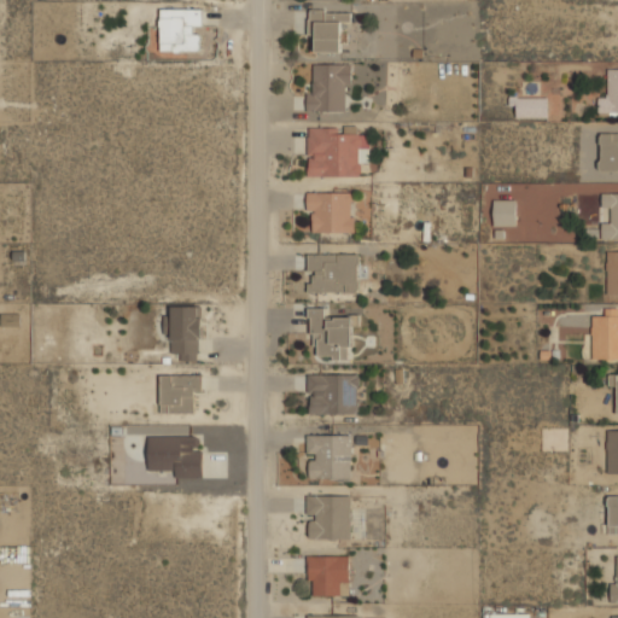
[(202,7),(161,7),(161,52),(202,52),(202,7)]
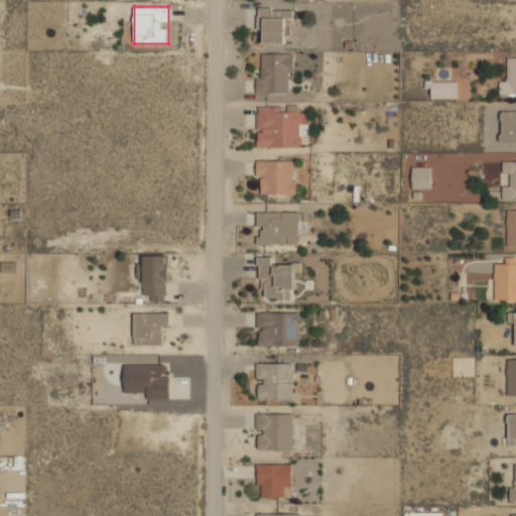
[(258,42),(292,43),(293,8),(258,8),(258,42)]
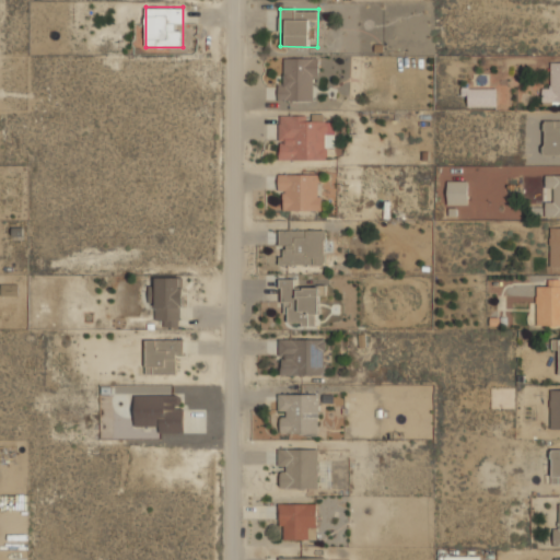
[(318,57),(279,57),(279,101),(318,101),(318,57)]
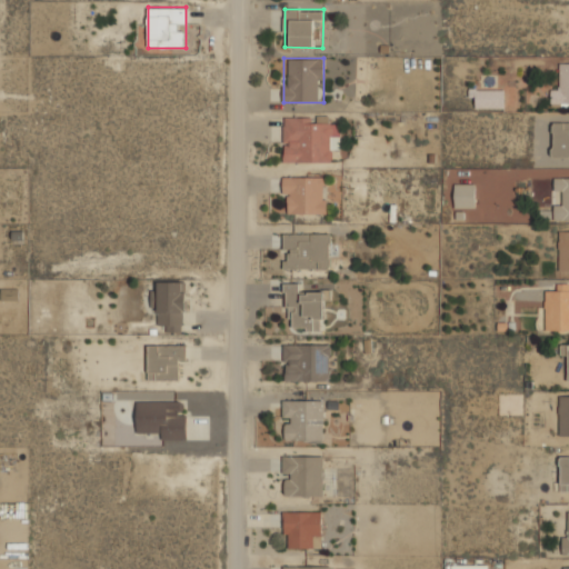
[(568,103),(568,62),(560,62),(560,87),(551,87),(551,103),(568,103)]
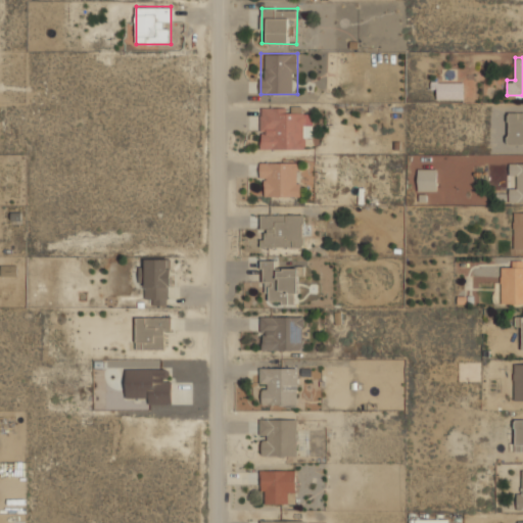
[(464,99),(464,81),(436,81),(436,99),(464,99)]
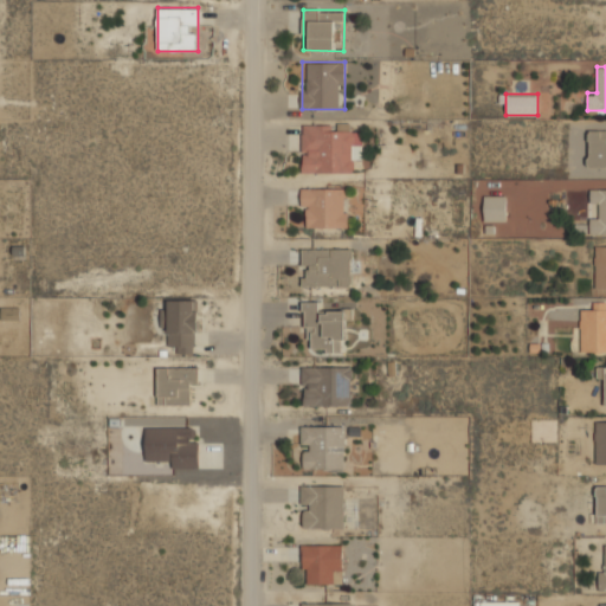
[(302,173),(353,173),(353,160),(363,160),(363,133),(352,133),(352,122),(302,122),(302,173)]
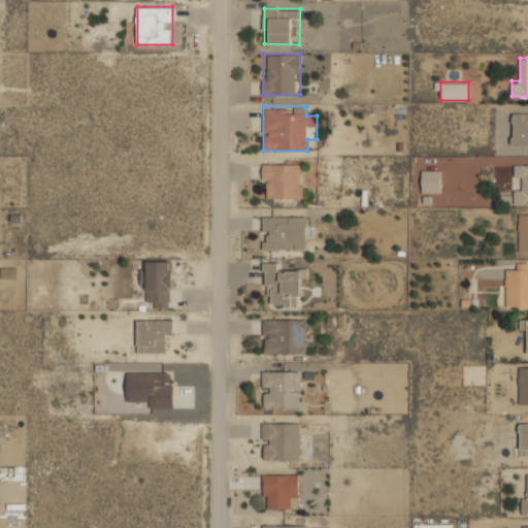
[(527,145),(527,112),(512,112),(512,145),(527,145)]
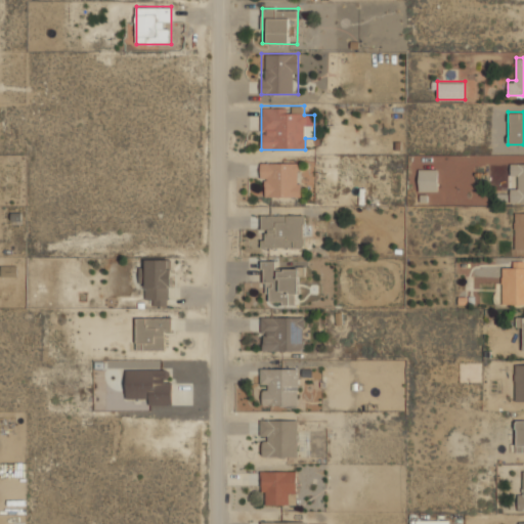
[(301,197),(301,162),(261,162),(261,197),(301,197)]
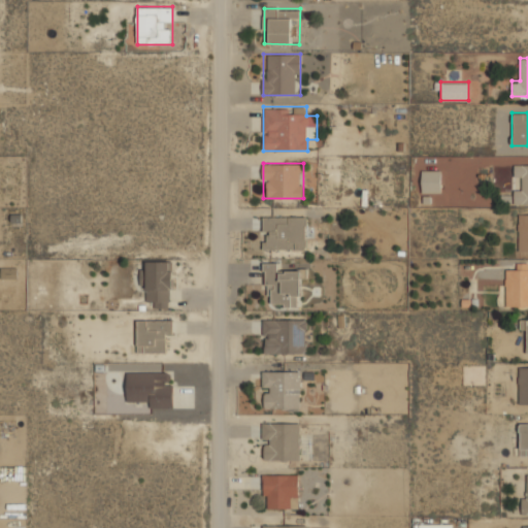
[(527,163),(515,164),(515,180),(515,205),(527,205),(527,163)]
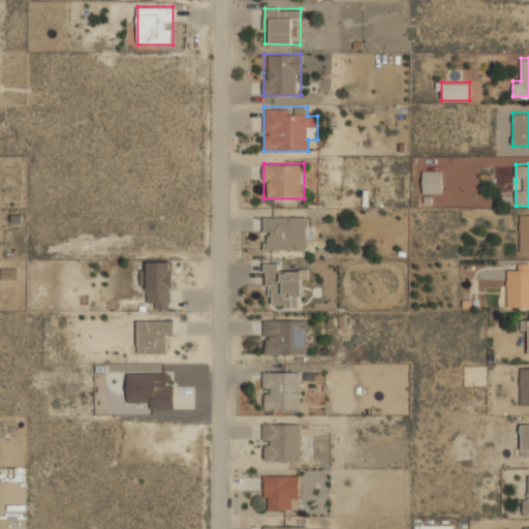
[(442,192),(442,170),(423,169),(423,192),(442,192)]
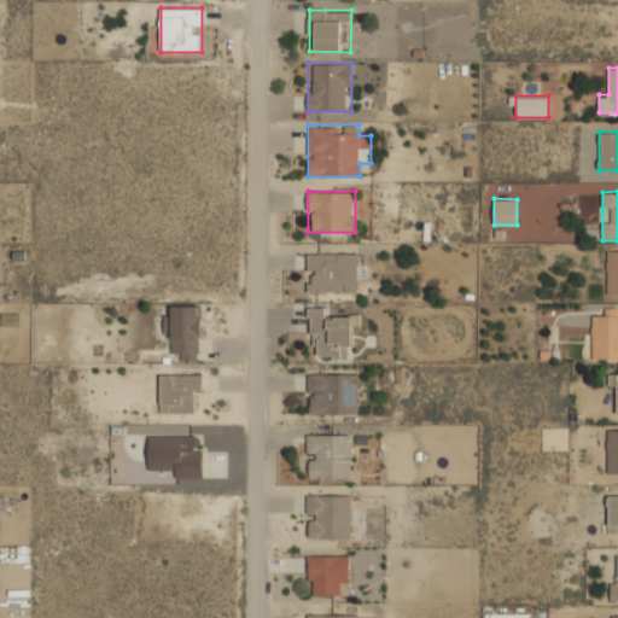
[(617,250),(606,250),(606,296),(617,296),(617,250)]
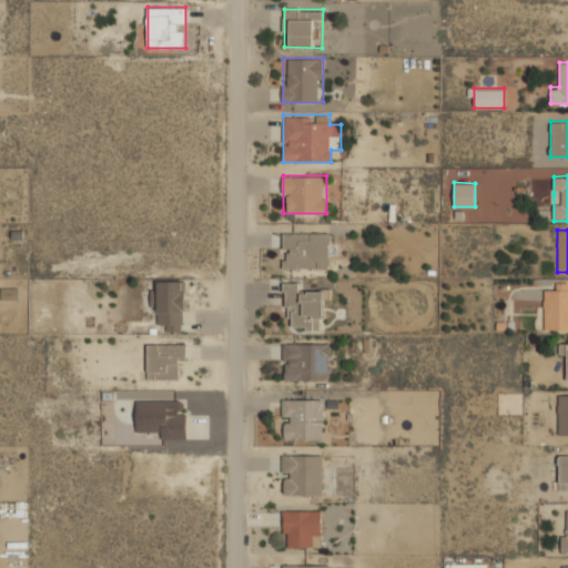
[(283,267),(330,267),(330,232),(283,232),(283,267)]
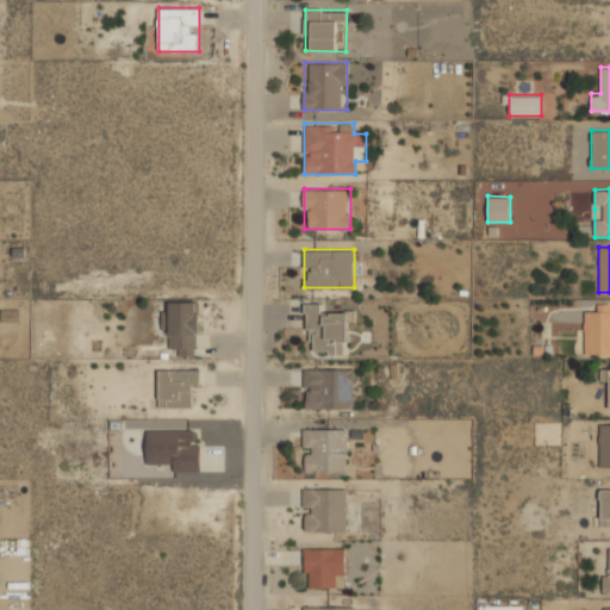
[(169,355),(199,355),(199,300),(169,300),(169,355)]
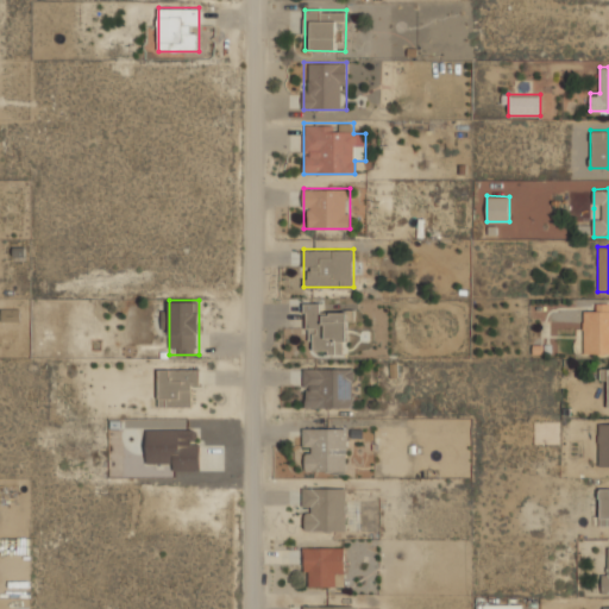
[(320,302),(305,302),(305,327),(313,327),(313,352),(346,352),(346,311),(320,311),(320,302)]
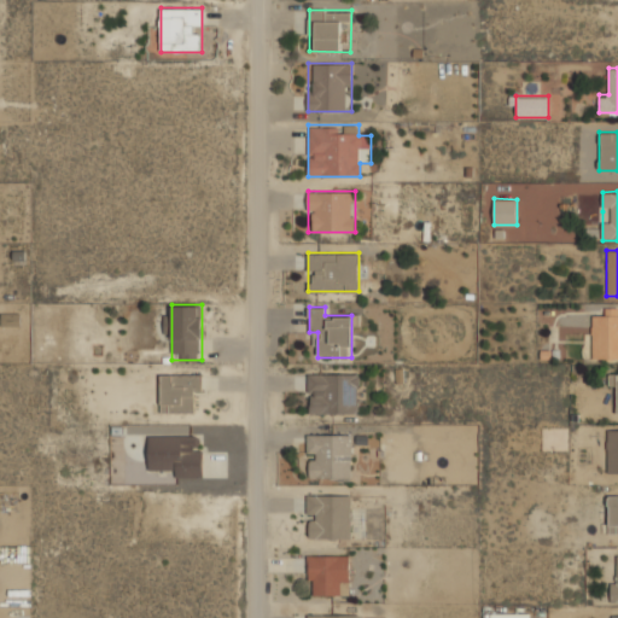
[(617,312),(606,312),(606,314),(593,314),(592,360),(617,360),(617,312)]
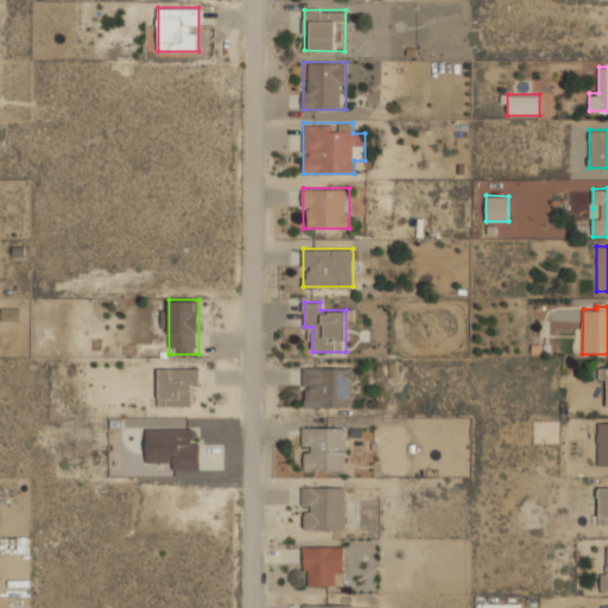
[(158,406),(195,406),(195,367),(158,367),(158,406)]
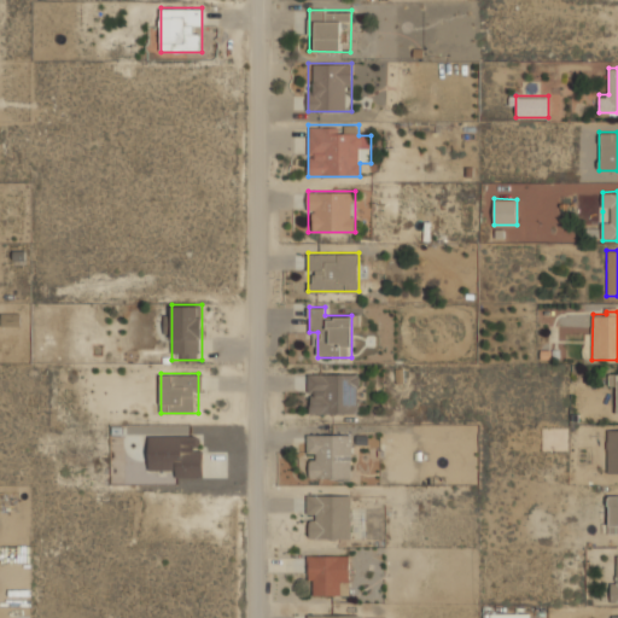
[(361,413),(361,373),(308,373),(308,413),(361,413)]
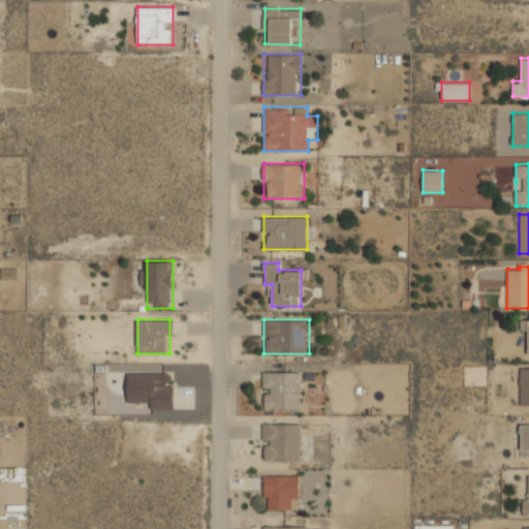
[(528,405),(528,366),(519,366),(519,405),(528,405)]
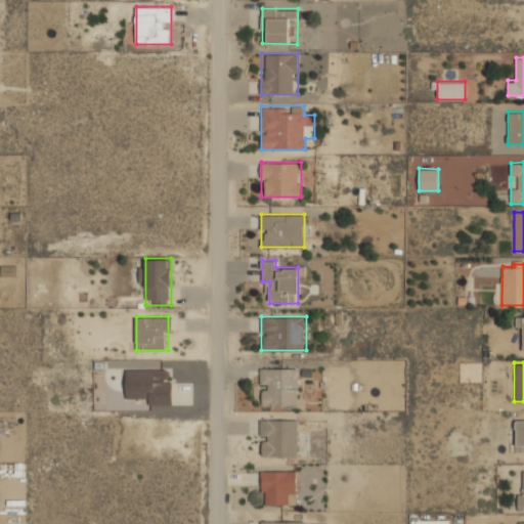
[(261,406),(298,406),(298,367),(261,367),(261,406)]
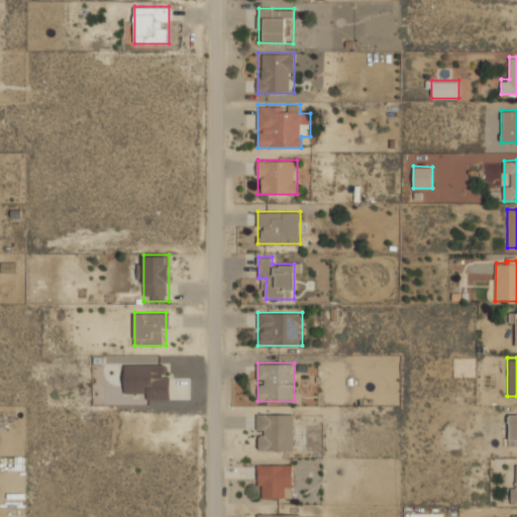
[(170,397),(170,364),(125,364),(125,397),(170,397)]
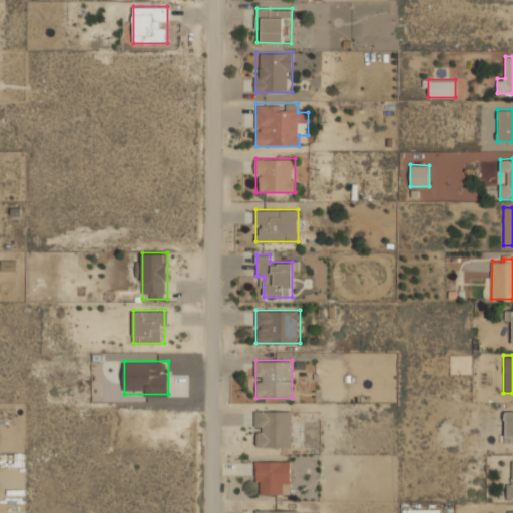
[(292,410),(255,410),(255,447),(292,447),(292,410)]
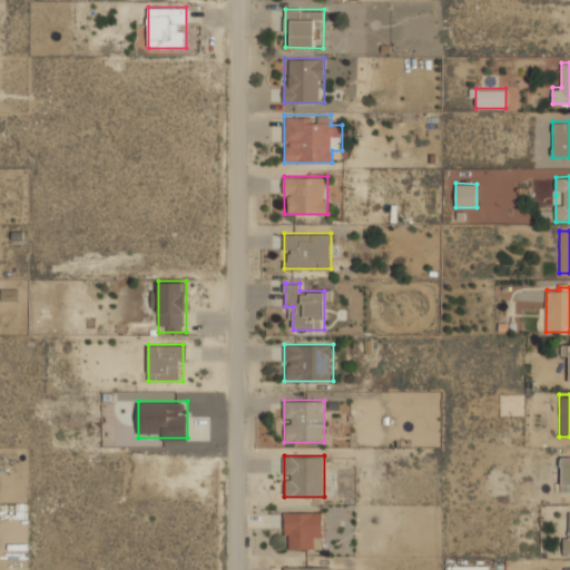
[(569,457),(560,458),(561,492),(569,492),(569,457)]
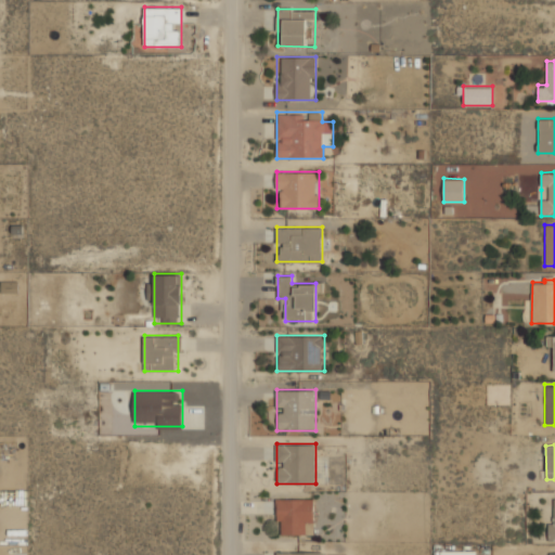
[(315,498),(276,498),(276,536),(315,536),(315,498)]
